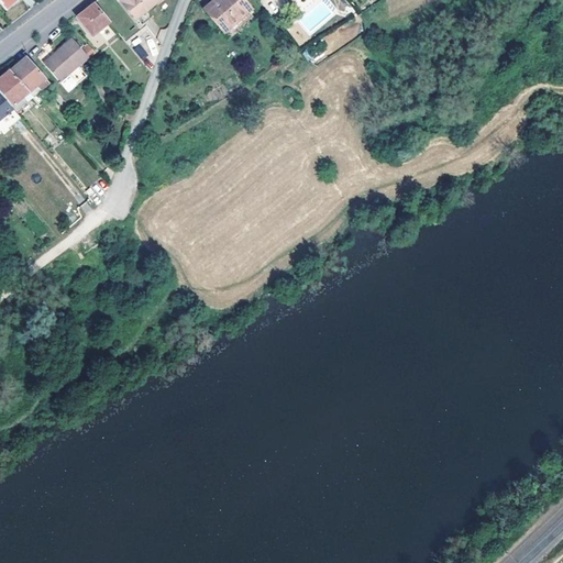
[(0,0),(0,3),(4,10),(15,0),(0,0)]
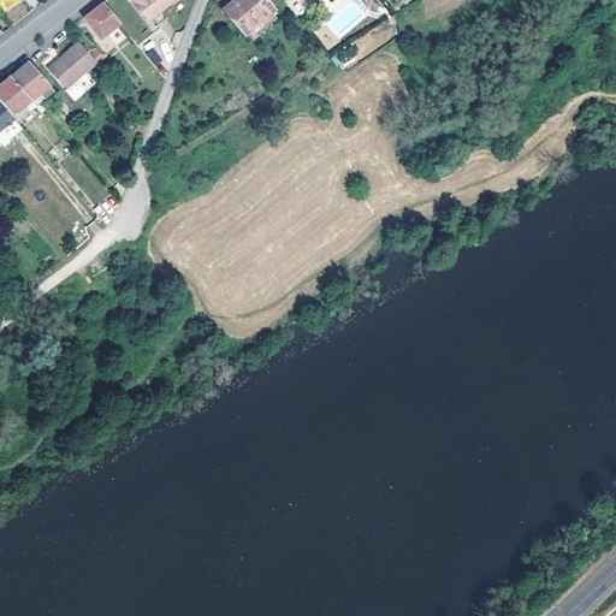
[(129,0),(147,23),(149,22),(159,15),(176,0),(129,0)]
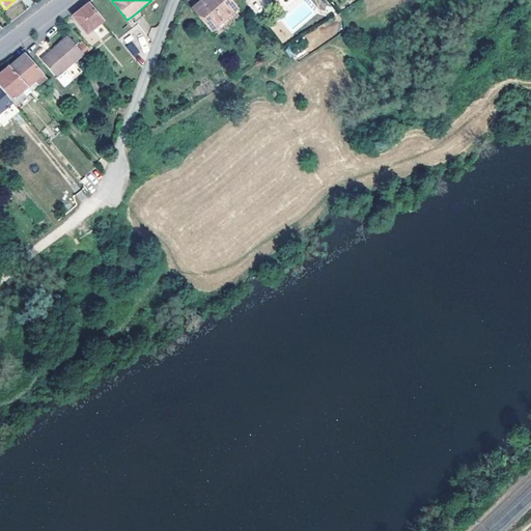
[(210,0),(203,0),(192,10),(211,31),(235,9),(227,0),(217,0),(214,3),(210,0)]
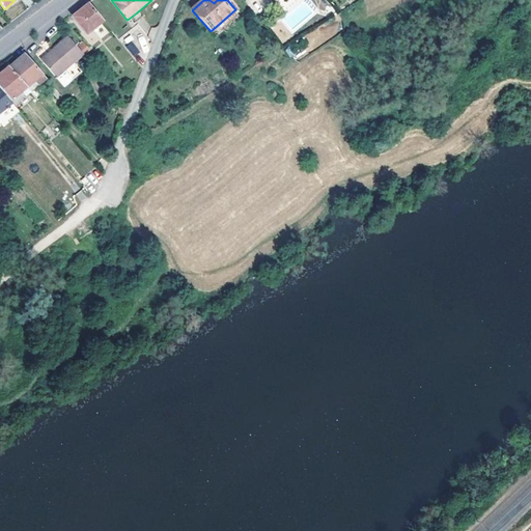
[(277,0),(268,0),(278,10),(282,11),(286,10),(297,0),(277,0)]
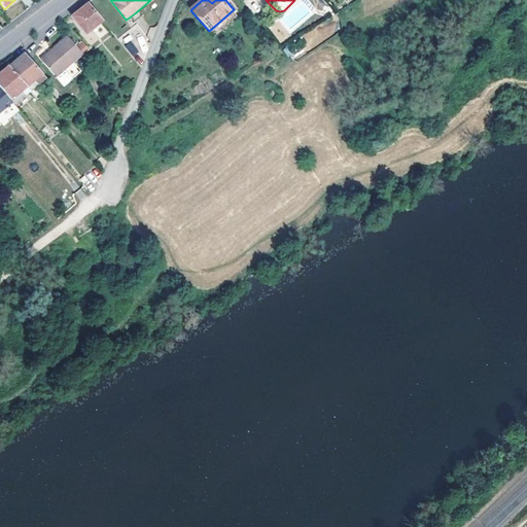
[(72,18),(86,35),(102,22),(89,5),(80,11),(72,18)]
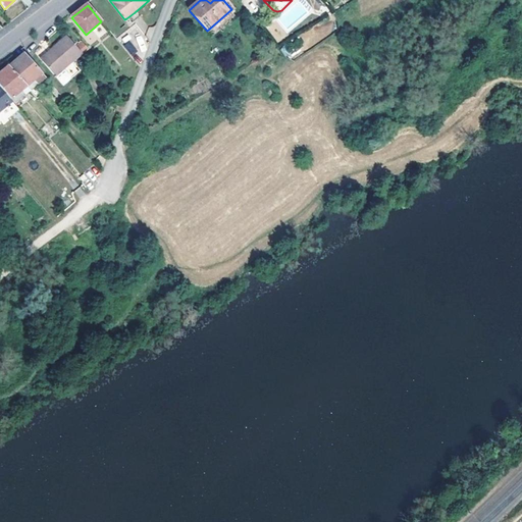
[(140,17),(135,12),(126,18),(131,23),(140,17)]
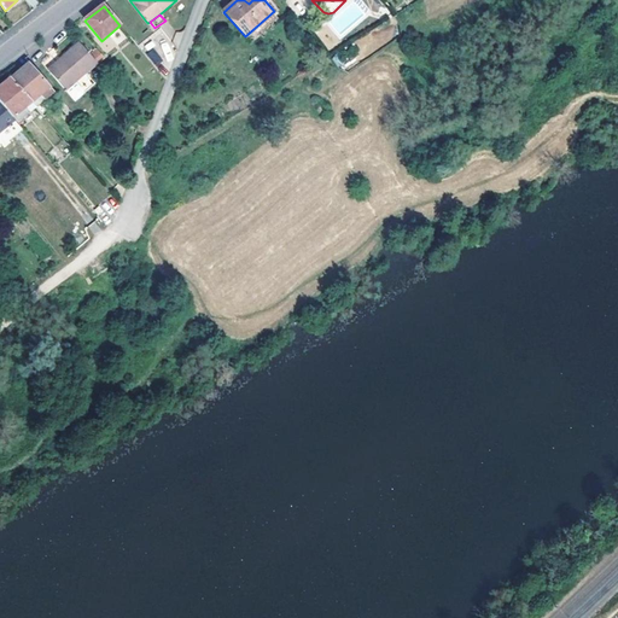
[(51,75),(65,92),(86,74),(97,64),(80,45),(63,59),(64,63),(51,75)]
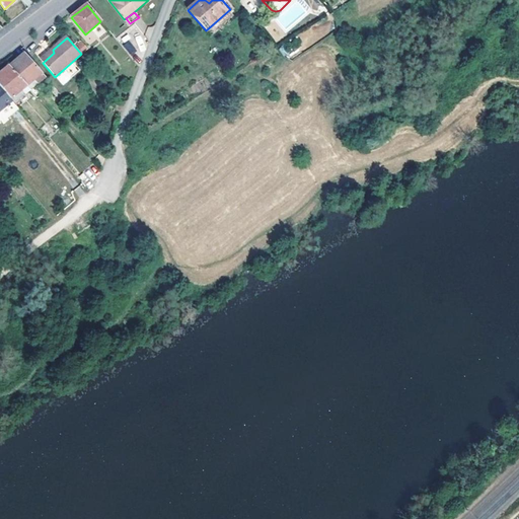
[(279,50),(288,57),(296,47),(288,40),(279,50)]
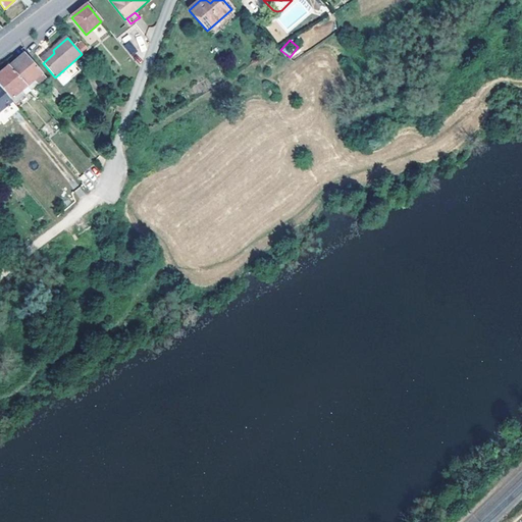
[(128,41),(123,45),(132,55),(137,51),(128,41)]
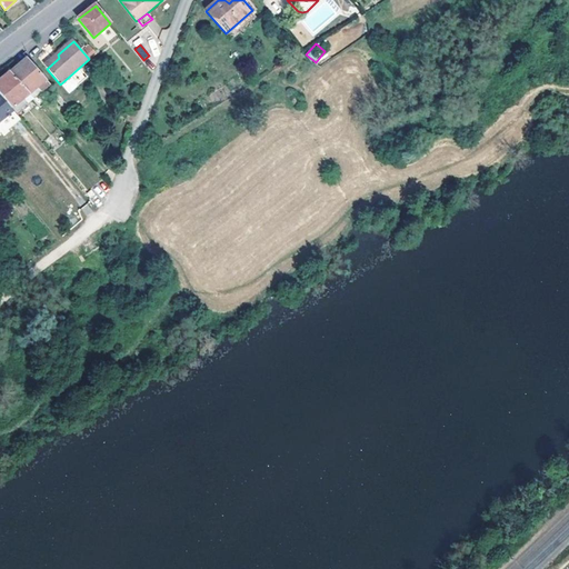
[(45,81),(28,60),(9,76),(28,96),(38,87),(45,81)]
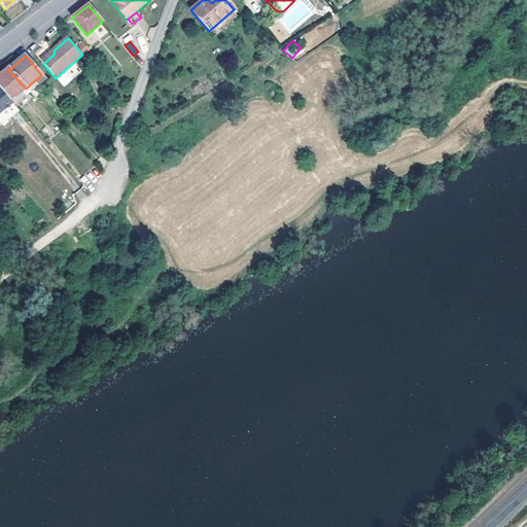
[(73,63),(56,78),(64,88),(81,72),(73,63)]
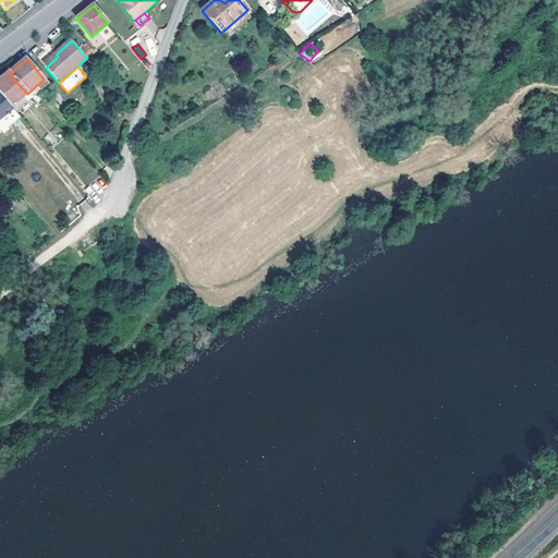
[(27,94),(9,74),(0,80),(0,93),(15,110),(31,98),(27,94)]
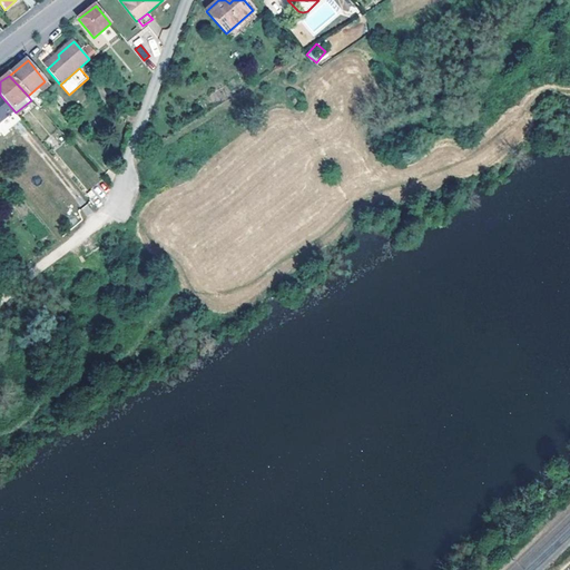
[(41,92),(49,86),(45,81),(38,87),(41,92)]
